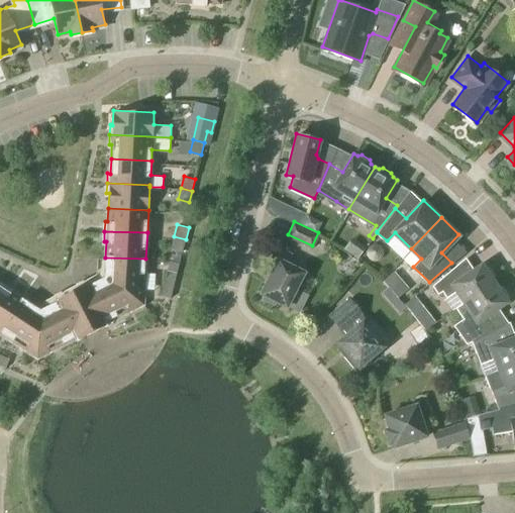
[(174,236),(171,247),(183,250),(186,239),(174,236)]
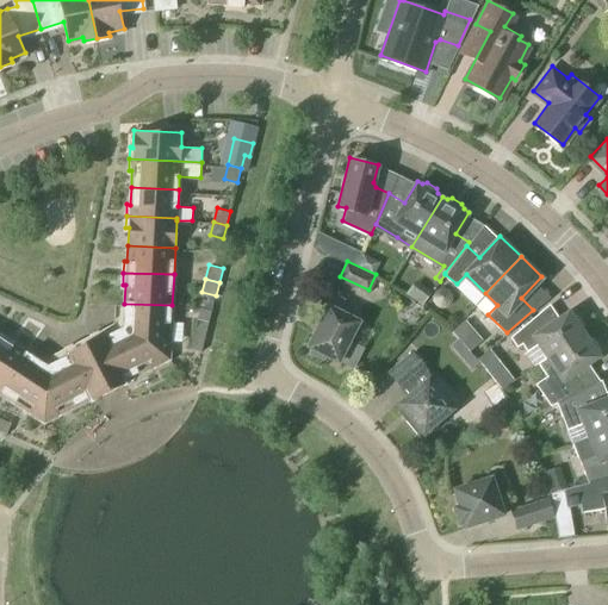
[(346,297),(333,289),(332,292),(326,305),(328,306),(309,344),(312,347),(310,351),(323,357),(326,354),(339,360),(339,357),(354,366),(364,347),(349,338),(359,319),(339,310),(346,297)]
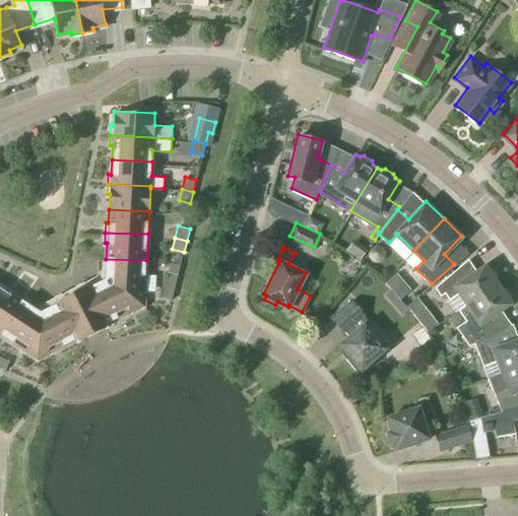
[(144,304),(146,260),(106,259),(105,278),(144,304)]
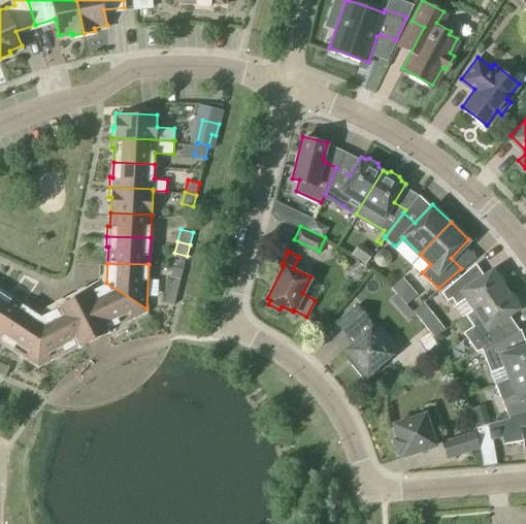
[(173,266),(171,274),(182,277),(184,268),(173,266)]
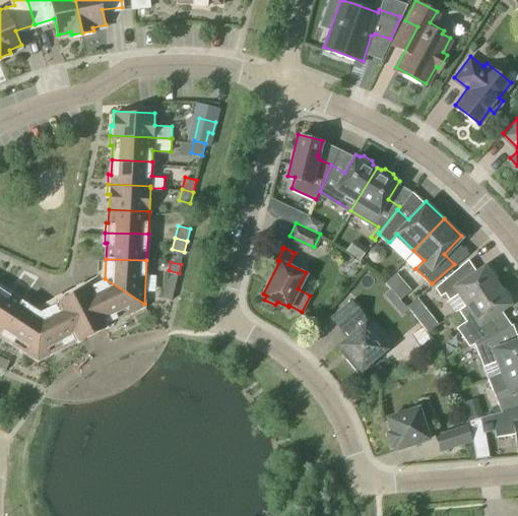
[(466,304),(498,282),(495,278),(497,274),(492,267),(488,267),(484,264),(462,279),(455,269),(435,285),(441,294),(445,292),(450,298),(458,293),(466,304)]
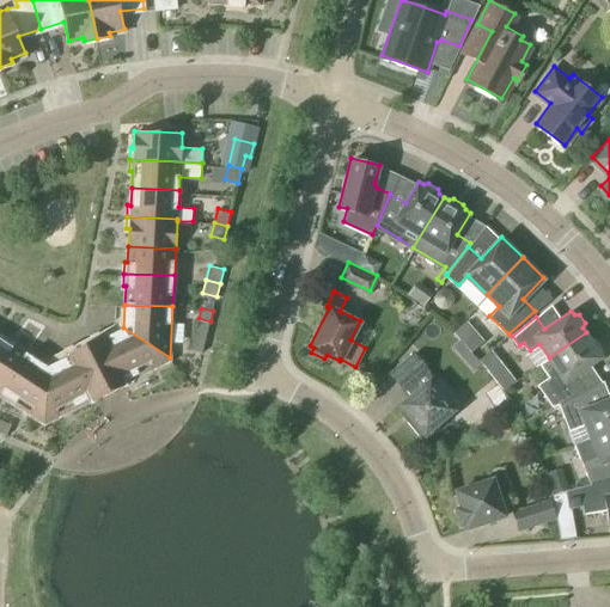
[(199,318),(196,327),(207,331),(211,322),(199,318)]
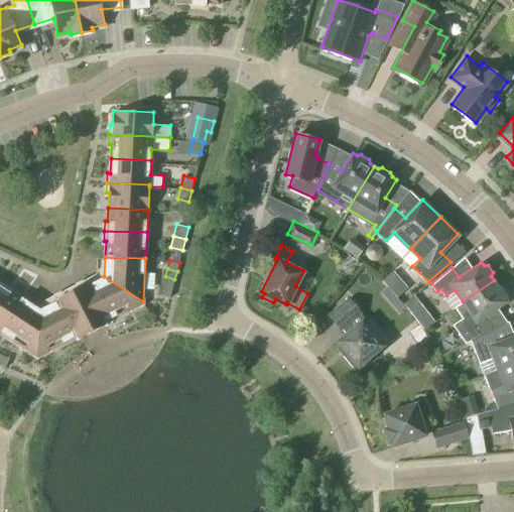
[(104,322),(143,301),(104,276),(87,285),(83,278),(69,285),(91,331),(105,324),(104,322)]
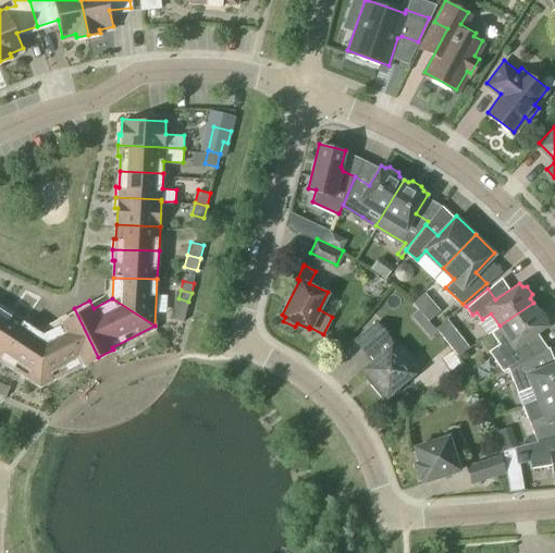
[(179,298),(176,308),(186,310),(188,302),(179,298)]
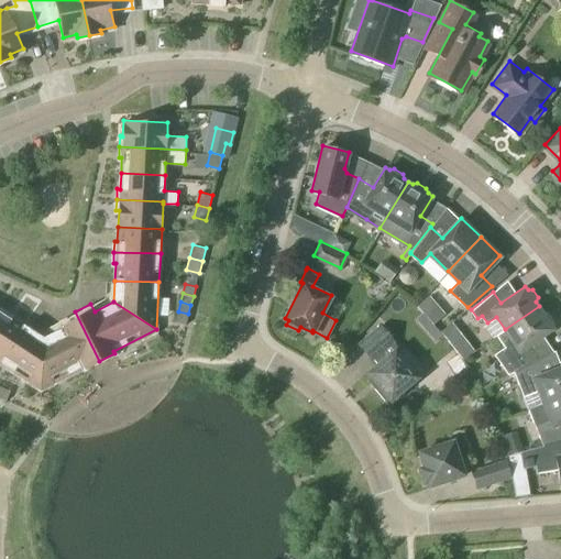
[(514,371),(536,359),(527,346),(553,328),(551,324),(552,319),(547,311),(542,311),(539,306),(505,329),(496,335),(504,347),(494,353),(508,373),(514,371)]
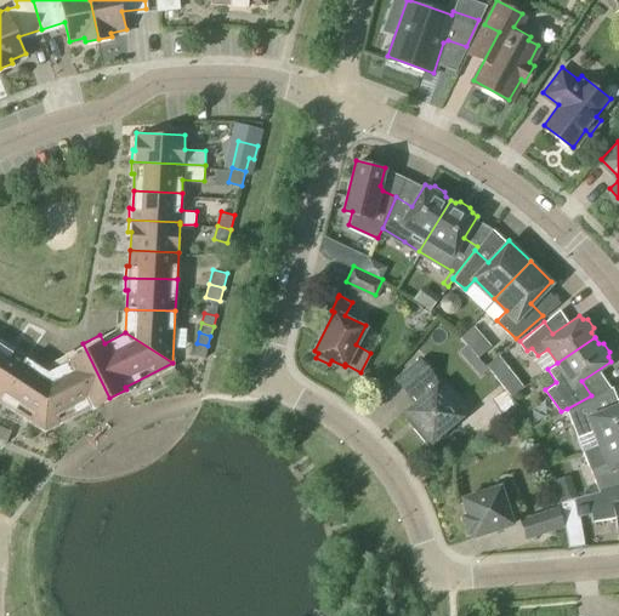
[(0,398),(1,400),(27,359),(12,349),(13,347),(5,341),(0,347),(0,398)]
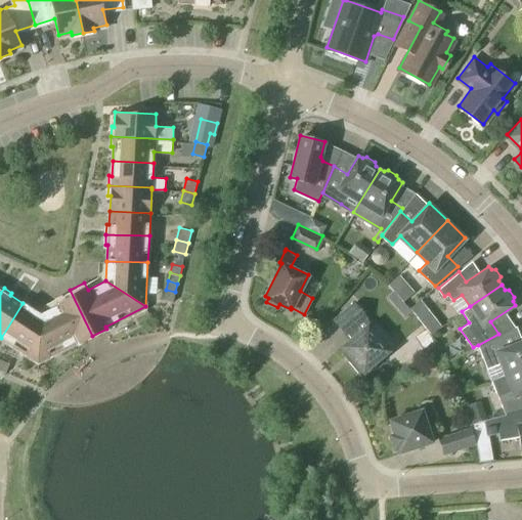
[(78,343),(92,336),(70,290),(54,298),(57,305),(40,314),(39,313),(38,361),(77,341),(78,343)]
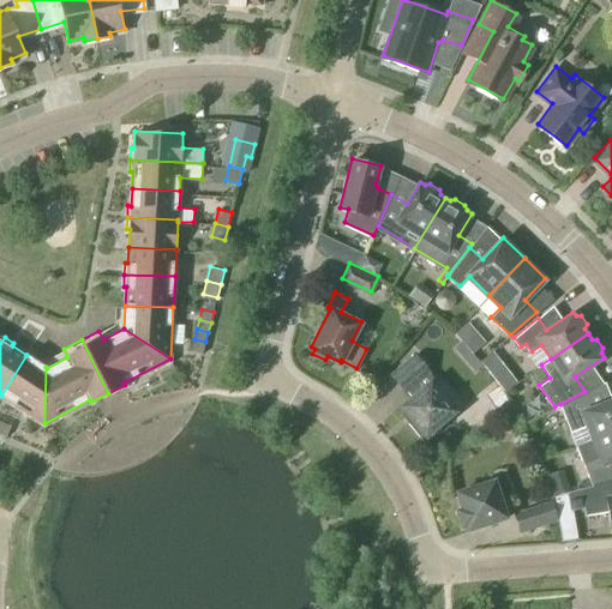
[(205,342),(195,339),(192,349),(203,353),(205,342)]
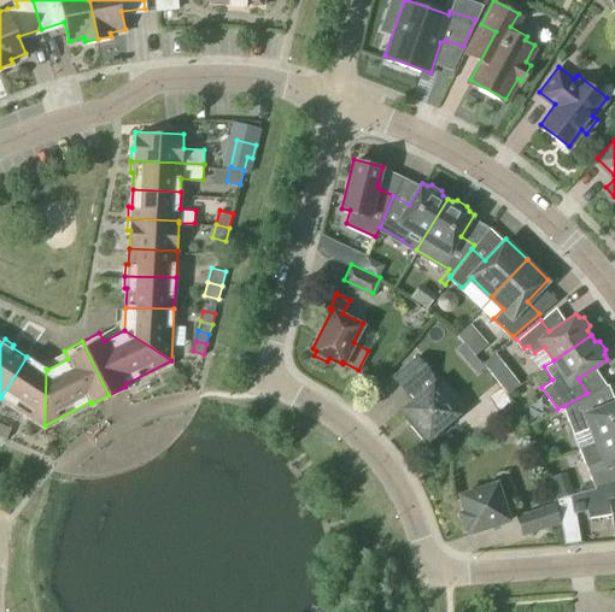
[(457,348),(466,357),(473,351),(464,341),(457,348)]
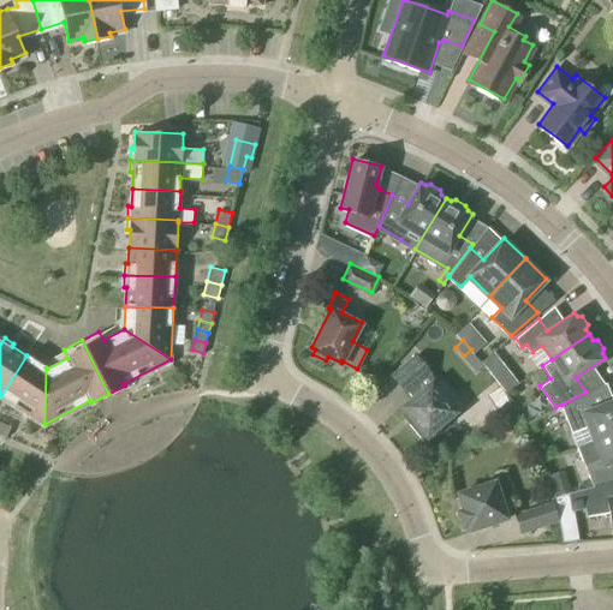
[(482,360),(492,371),(504,362),(495,351),(482,360)]
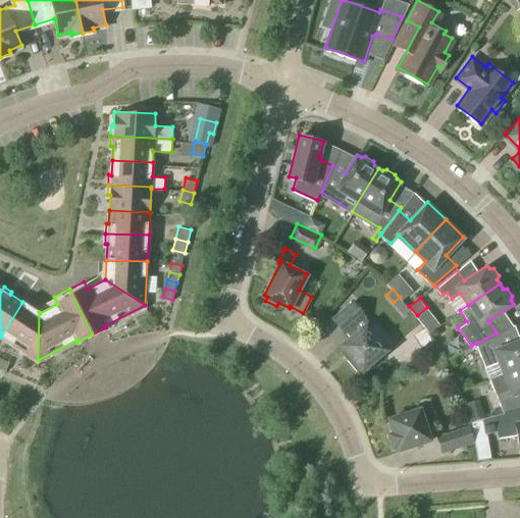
[(387,349),(367,324),(370,321),(353,301),(332,317),(345,331),(346,330),(351,337),(342,345),(350,355),(347,357),(357,369),(360,367),(362,369),(366,366),(368,369),(376,362),(374,359),(387,349)]
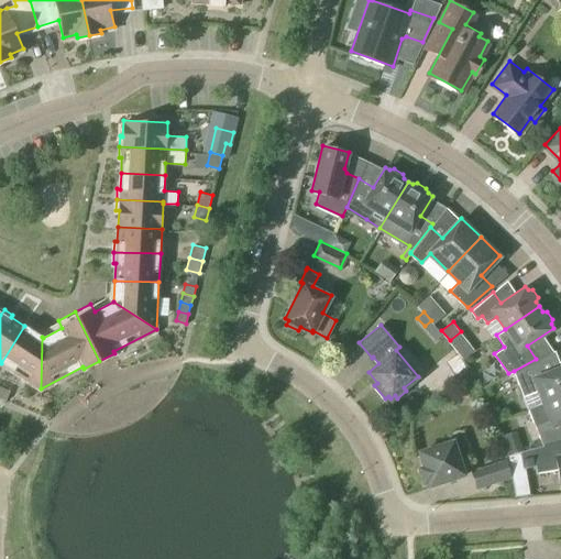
[(41,388),(42,337),(24,326),(1,363),(41,388)]
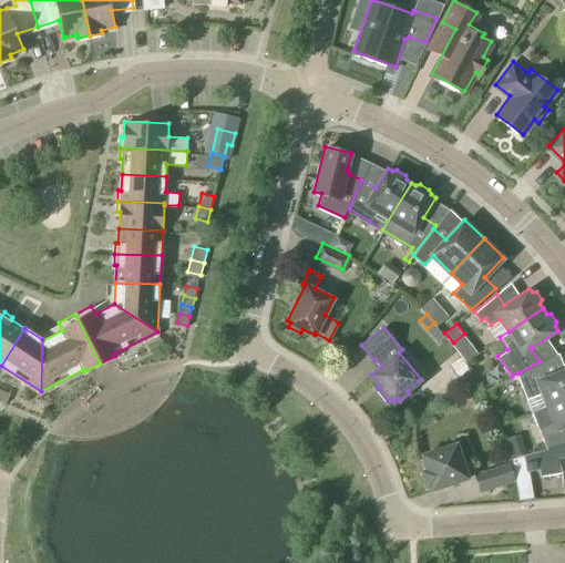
[(450,362),(456,374),(469,366),(461,355),(450,362)]
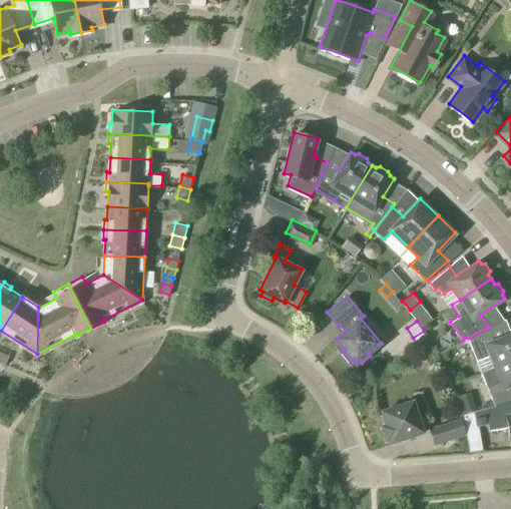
[(494,366),(510,359),(510,333),(496,339),(491,325),(488,327),(468,338),(477,360),(489,355),(494,366)]
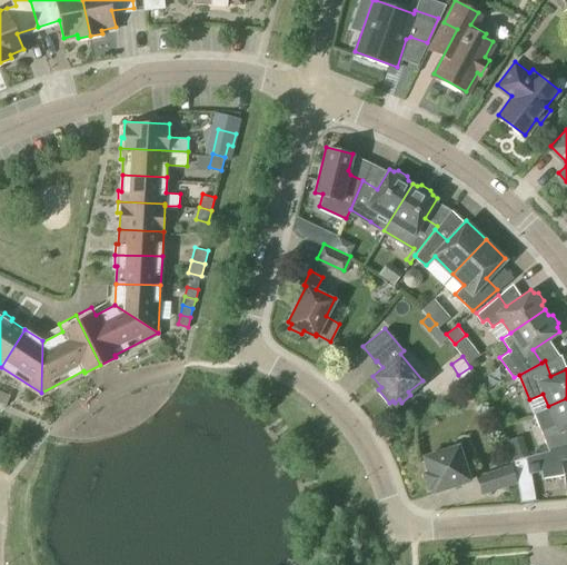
[(0,389),(0,400),(7,404),(11,394),(0,389)]
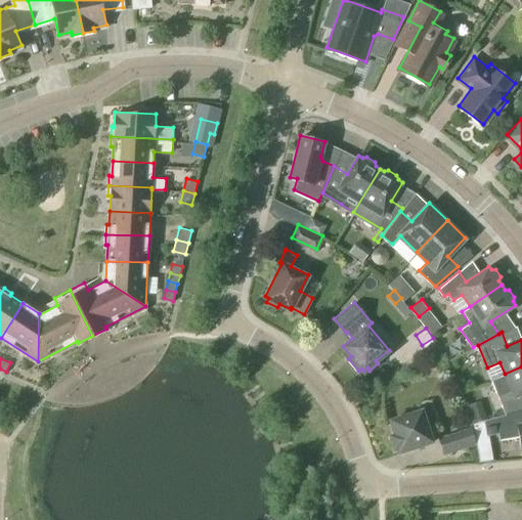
[(506,413),(521,408),(521,366),(505,374),(492,379),(496,390),(506,413)]
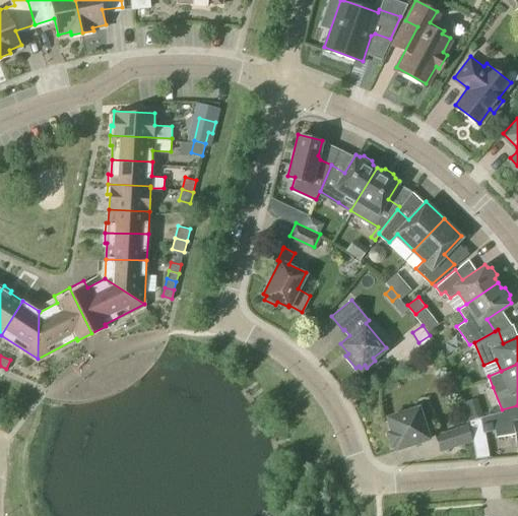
[(517,405),(502,409),(492,412),(492,413),(480,416),(483,432),(486,431),(495,430),(496,435),(515,432),(517,444),(517,405)]
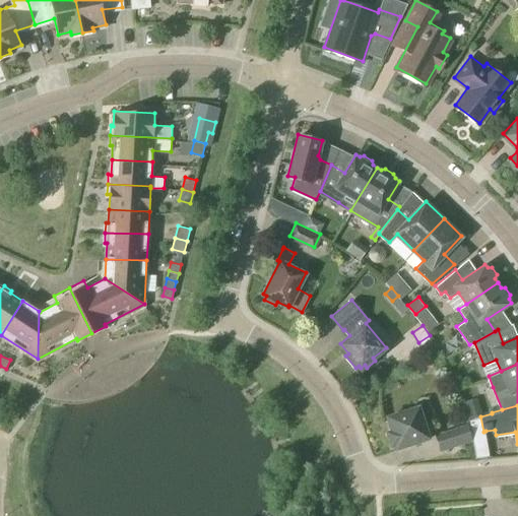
[(397,447),(429,437),(418,406),(387,416),(392,431),(388,432),(392,445),(396,444),(397,447)]
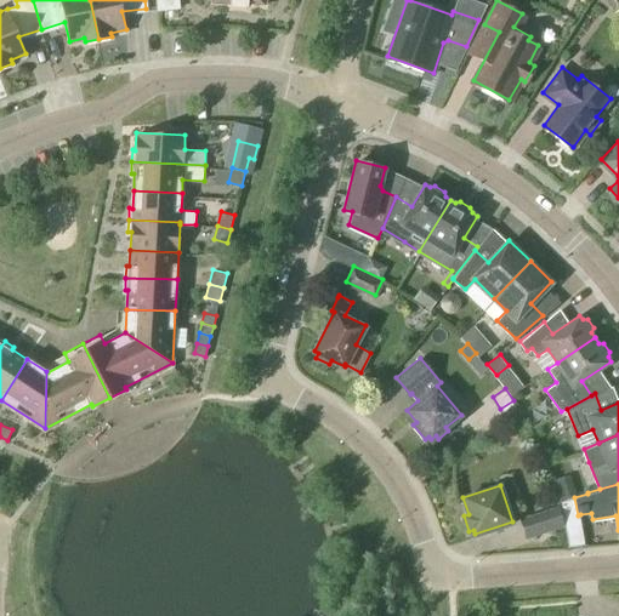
[(578,515),(574,497),(561,501),(569,546),(585,543),(580,514),(578,515)]
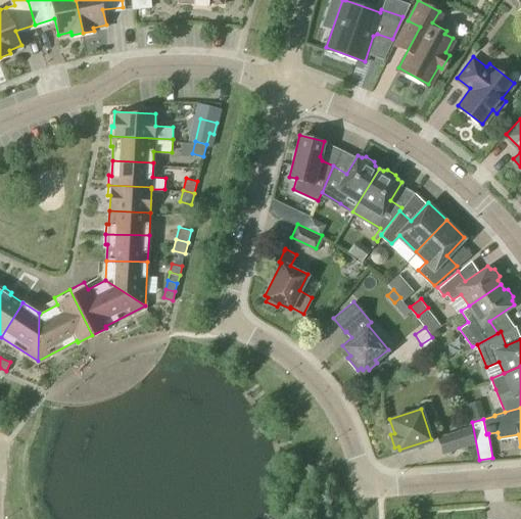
[(442,451),(474,440),(470,427),(438,436),(442,451)]
